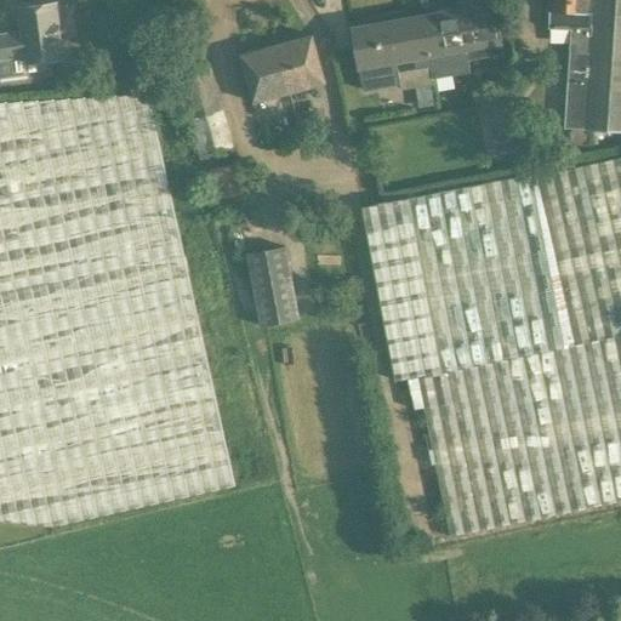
[(620,131),(620,0),(548,0),(548,10),(550,10),(548,28),(570,29),(564,129),(620,131)]
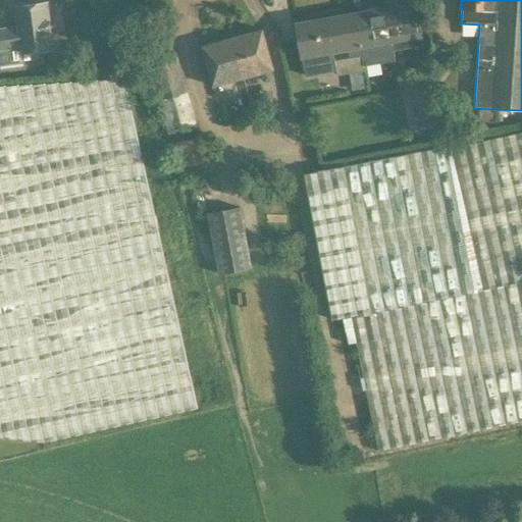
[(392,50),(423,44),(415,1),(355,12),(363,55),(365,66),(394,61),(392,50)]
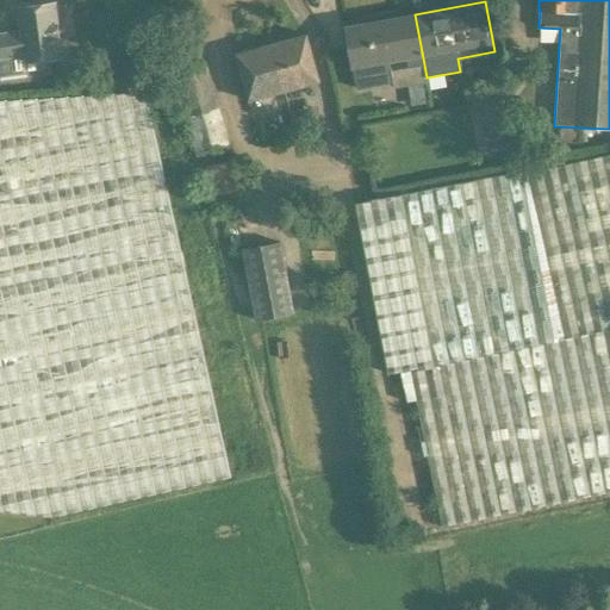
[(0,32),(0,78),(27,75),(26,61),(62,56),(55,4),(18,8),(20,31),(0,32)]
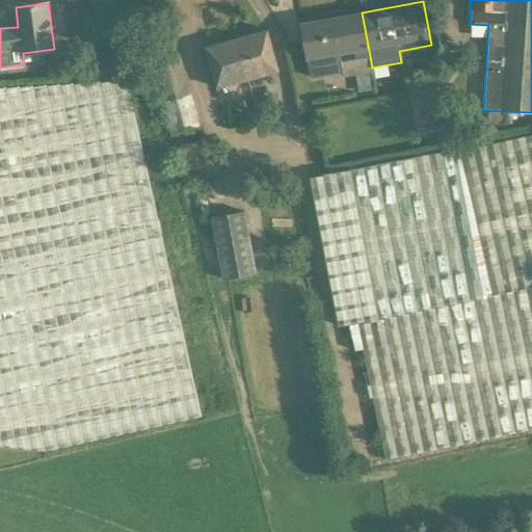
[(301,24),(310,68),(312,78),(331,75),(333,79),(340,77),(339,74),(342,73),(343,78),(371,73),(370,68),(372,68),(370,56),(362,12),(301,24)]
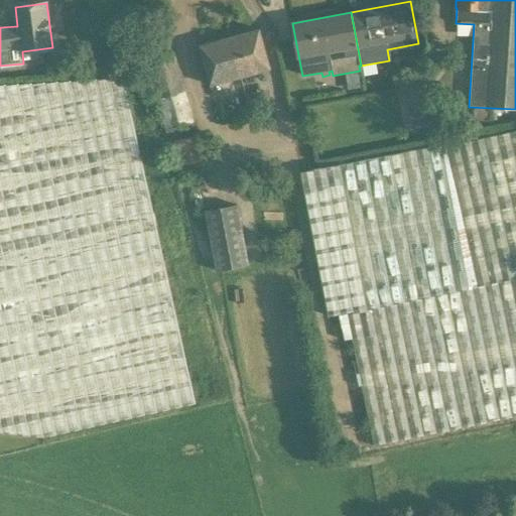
[(234,36),(242,63),(238,65),(240,76),(270,68),(259,29),(234,36)]
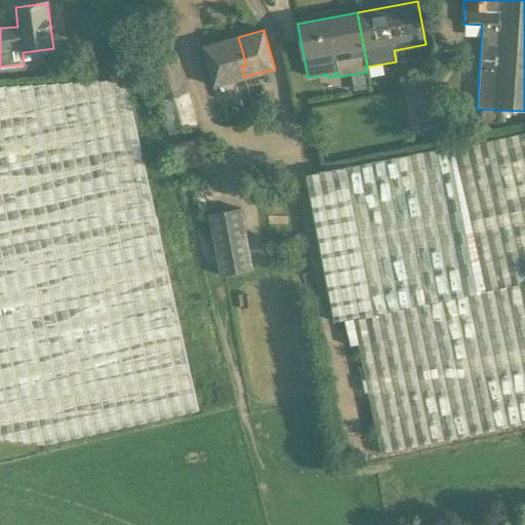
[(246,65),(238,37),(204,46),(214,85),(244,77),(242,66),(246,65)]
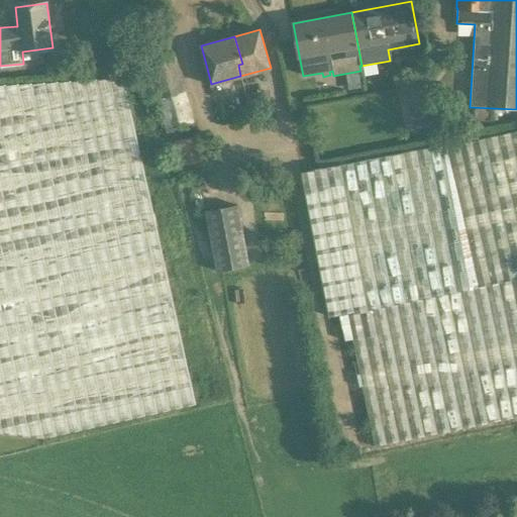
[(167,133),(195,125),(175,53),(146,61),(167,133)]
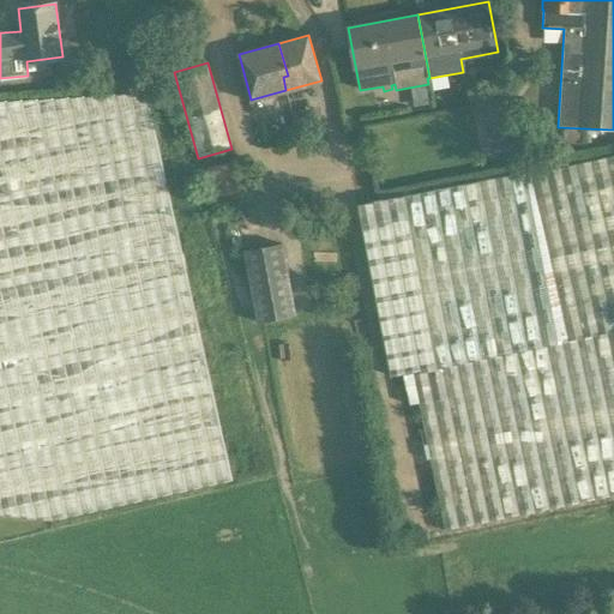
[(509,82),(497,82),(497,95),(510,95),(509,82)]
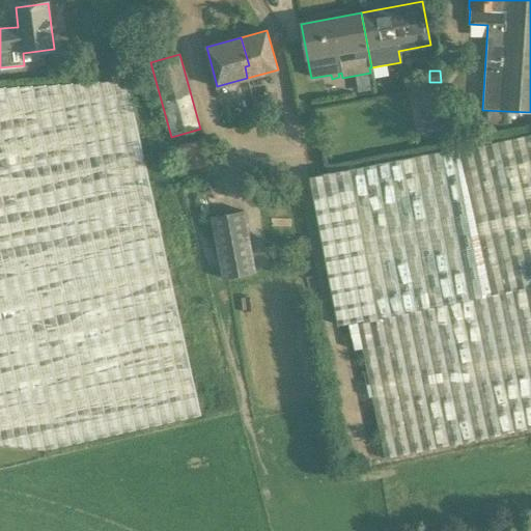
[(0,445),(45,450),(200,415),(147,176),(124,83),(0,88),(0,445)]
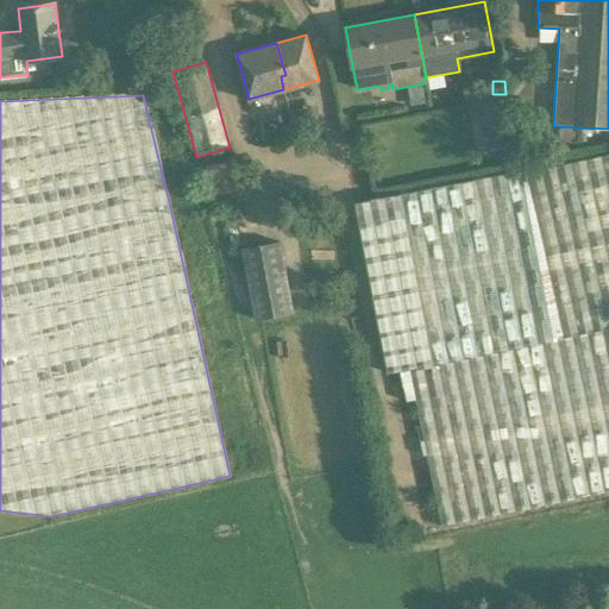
[(504,126),(501,100),(481,104),(484,130),(504,126)]
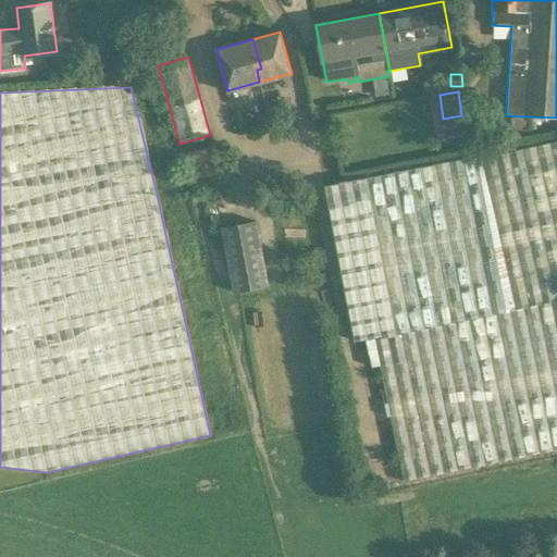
[(554,289),(556,288),(556,139),(325,188),(354,339),(372,337),(401,481),(556,448),(556,300),(554,289)]
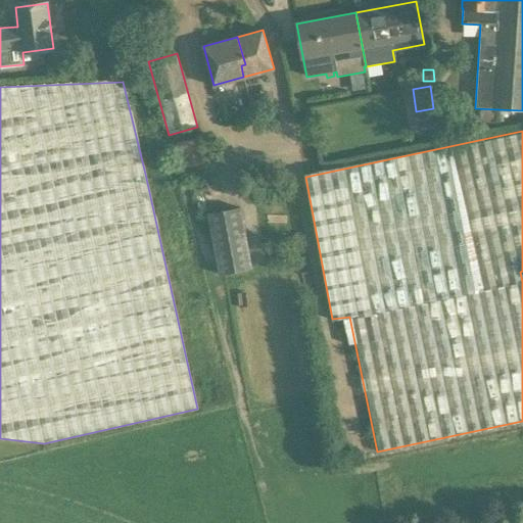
[(206,214),(218,275),(251,269),(240,207),(206,214)]
